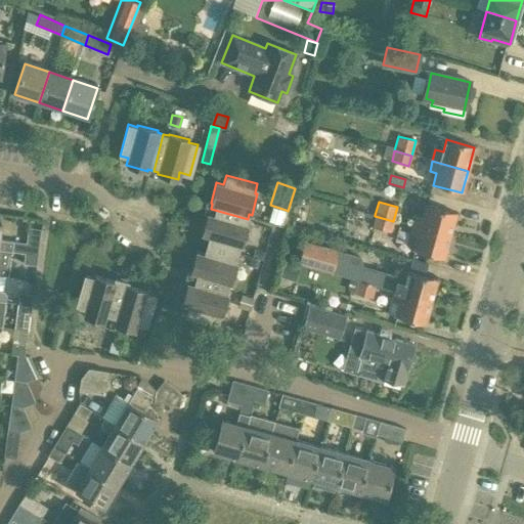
[(449,236),(456,214),(428,206),(425,218),(417,216),(413,226),(449,236)]
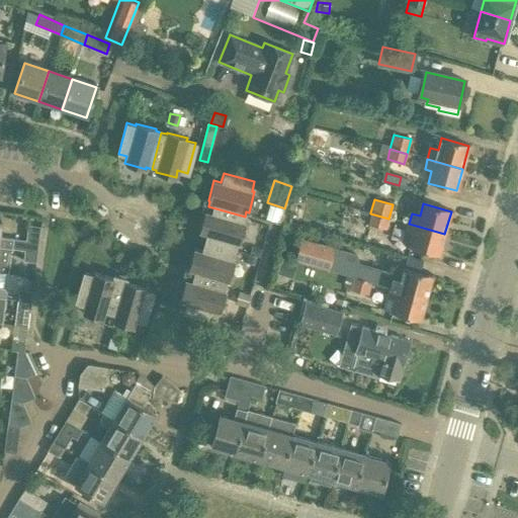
[(244,218),(245,217),(208,206),(208,207),(244,218)]
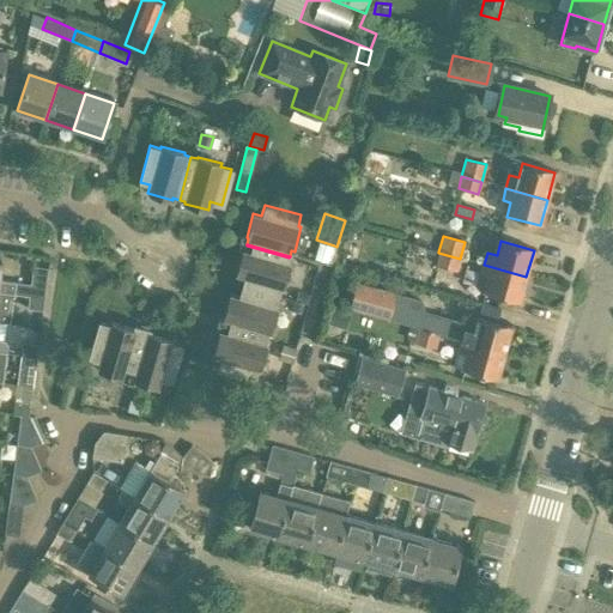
[(289,258),(247,246),(246,250),(243,250),(236,274),(244,275),(241,287),(278,297),(280,286),(284,287),(290,263),(287,262),(289,258)]
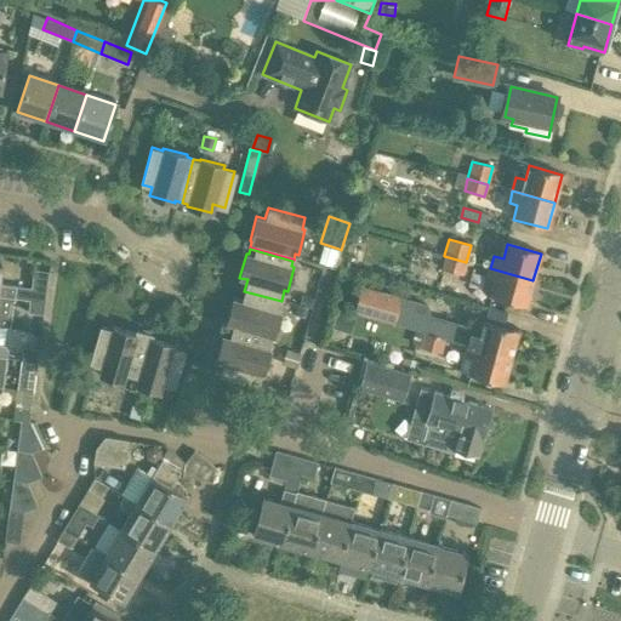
[(463,273),(466,262),(444,256),(440,267),(463,273)]
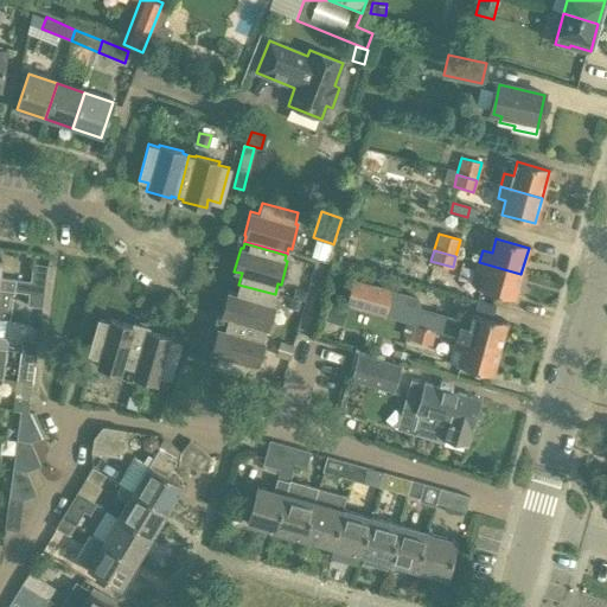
[(0,288),(13,291),(14,278),(0,275),(0,273),(1,261),(0,261),(0,288)]
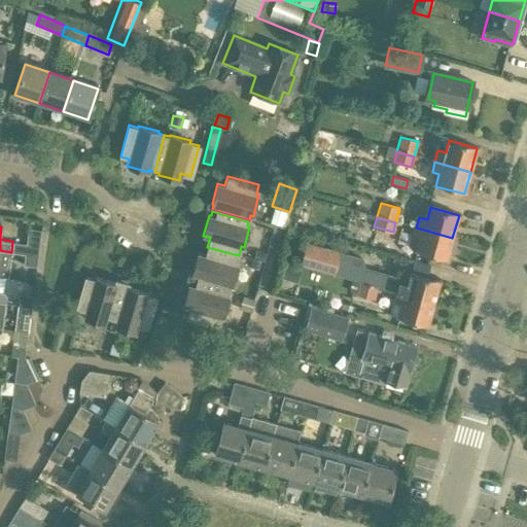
[(446,261),(452,238),(416,227),(413,238),(421,240),(418,253),(446,261)]
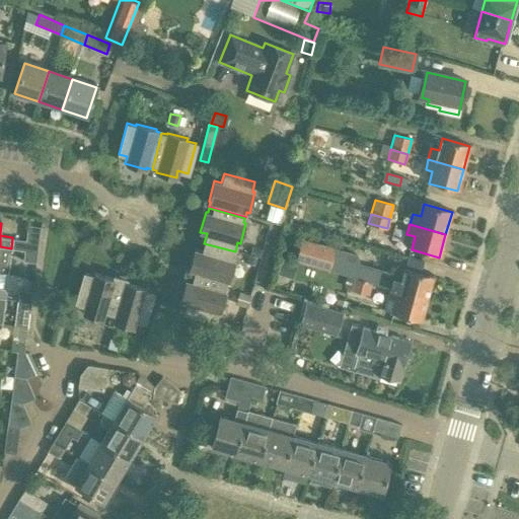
[(36,252),(40,228),(27,226),(24,251),(36,252)]
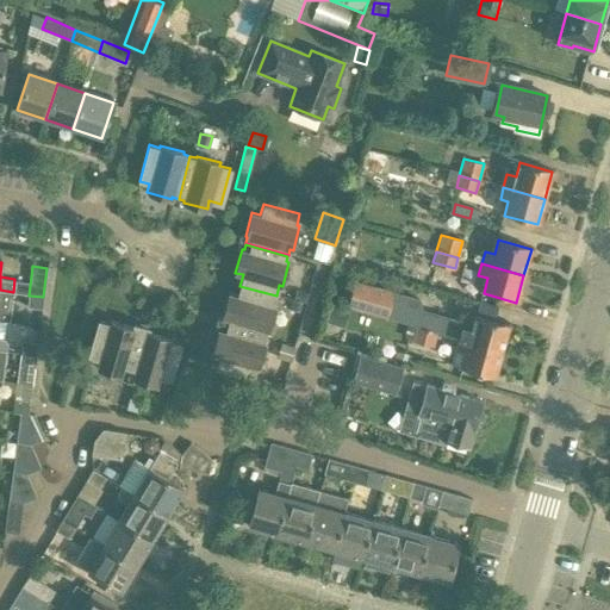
[(440,318),(422,312),(421,302),(358,282),(350,306),(418,325),(418,329),(436,334),(436,332),(460,340),(459,341),(502,353),(509,327),(477,318),(472,331),(465,330),(466,324),(441,317),(440,318)]
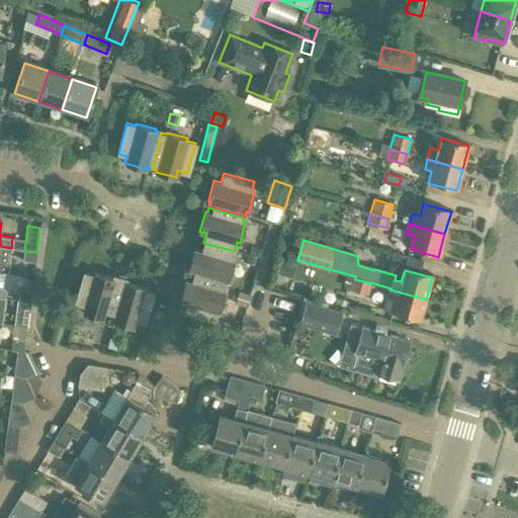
[(234,252),(235,251),(203,243),(203,244),(234,252)]
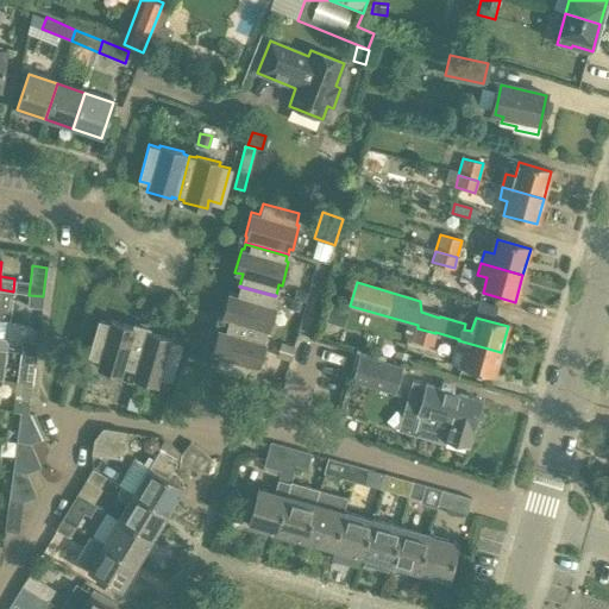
[(275,296),(239,287),(237,296),(227,294),(221,316),(224,316),(221,324),(264,336),(267,328),(269,330),(275,306),(272,306),(275,296)]
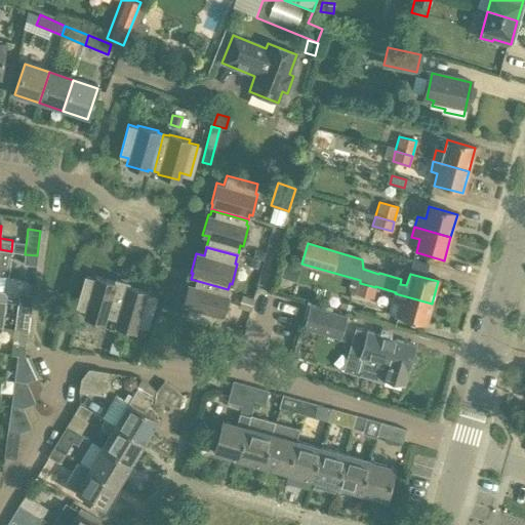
[(263,260),(266,252),(255,249),(253,257),(263,260)]
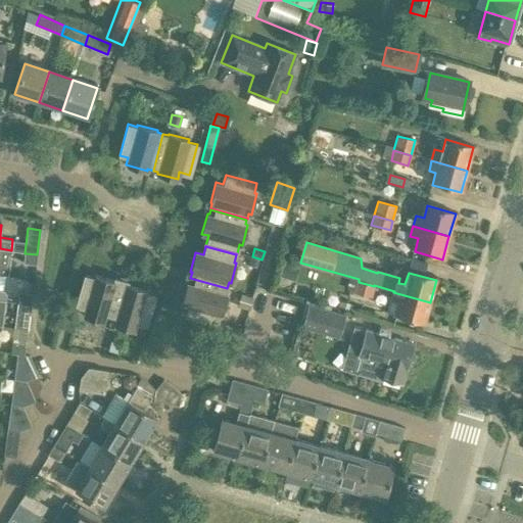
[(36,266),(37,254),(25,253),(22,264),(36,266)]
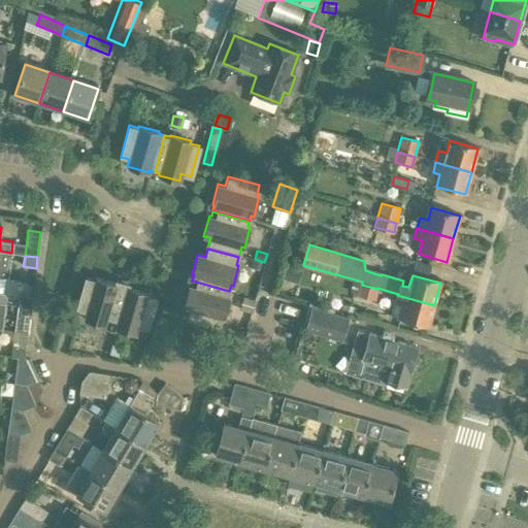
[(253,260),(251,267),(259,269),(261,262),(253,260)]
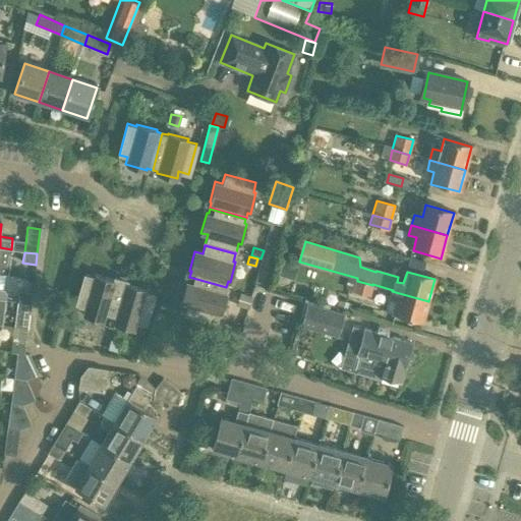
[(281,263),(277,275),(289,279),(293,267),(281,263)]
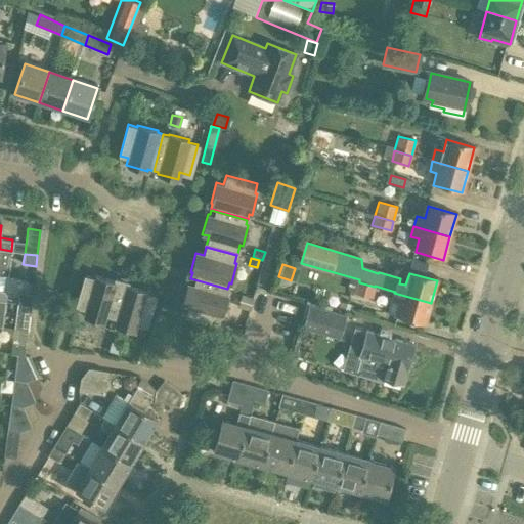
[(94,278),(84,275),(74,307),(85,310),(82,318),(102,324),(104,315),(110,317),(121,280),(115,278),(114,281),(95,275),(94,278)]
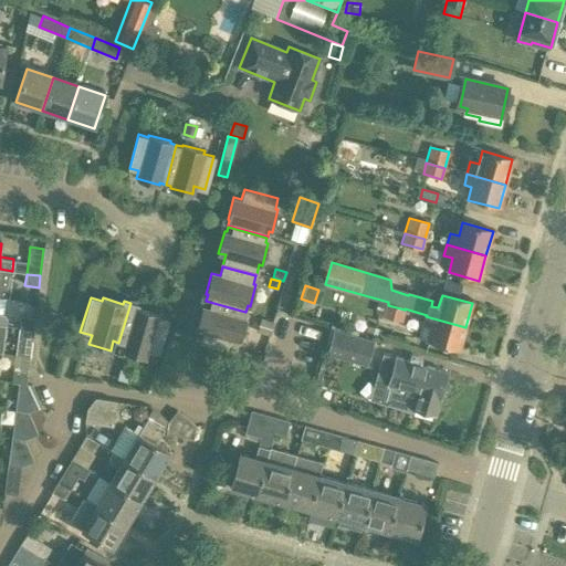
[(245,313),(245,312),(206,301),(206,302),(245,313)]
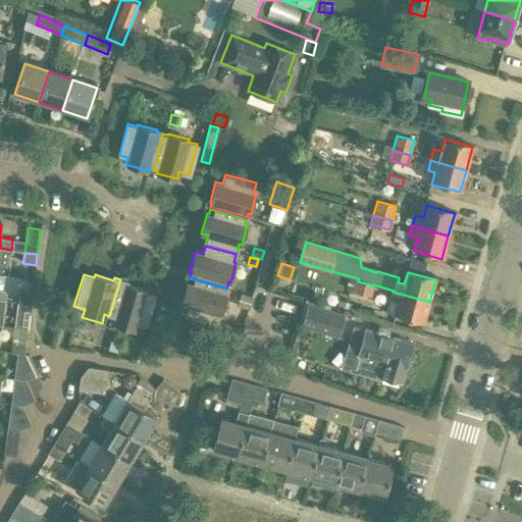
[(226,289),(190,278),(189,282),(185,281),(178,303),(188,306),(185,315),(215,324),(217,314),(219,314),(225,293),(226,289)]
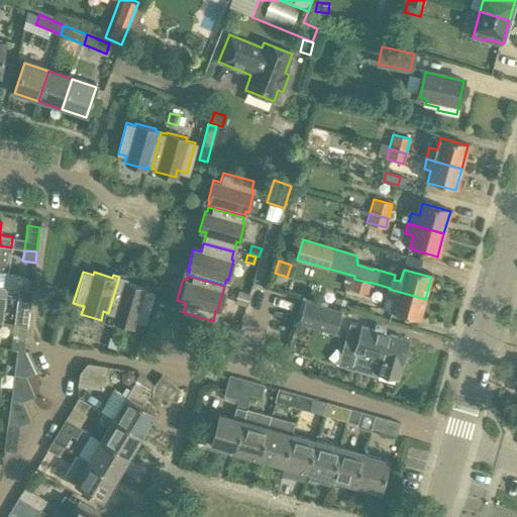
[(143,323),(152,291),(143,288),(144,286),(125,280),(126,278),(119,277),(108,313),(114,315),(112,322),(132,328),(134,320),(143,323)]
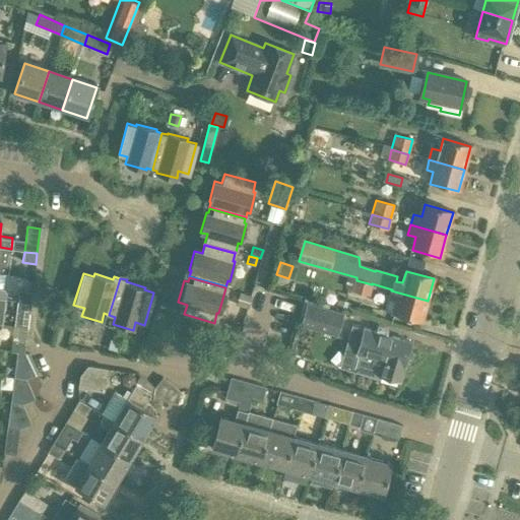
[(368,297),(372,284),(356,280),(352,291),(368,297)]
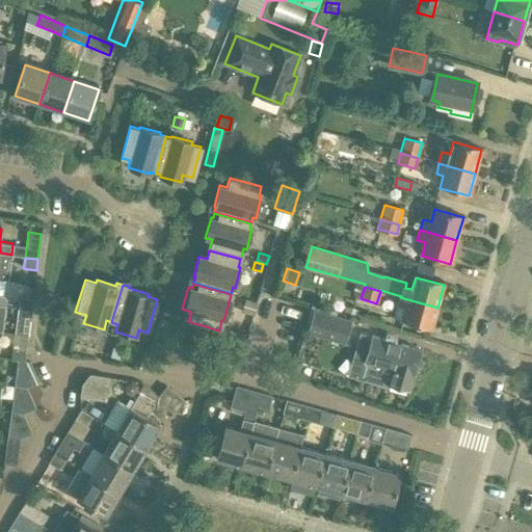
[(430,330),(437,308),(400,297),(397,308),(405,310),(401,322),(430,330)]
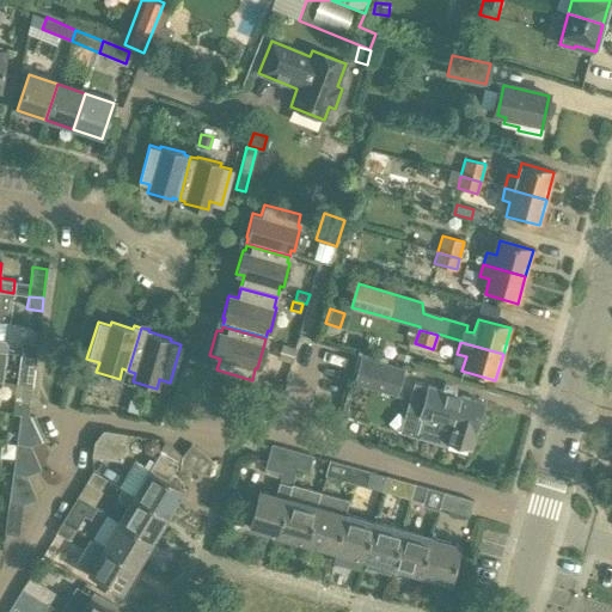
[(35,357),(37,346),(22,343),(19,355),(35,357)]
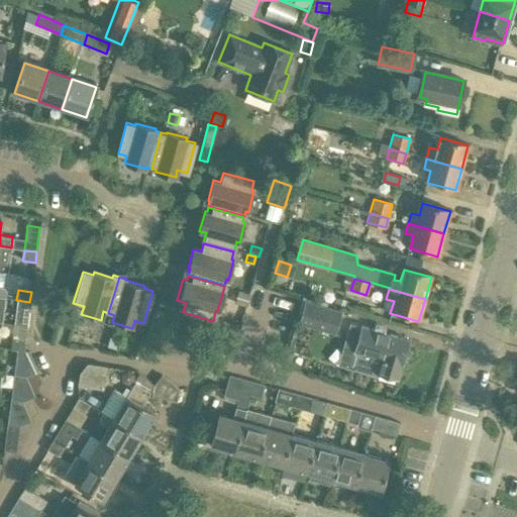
[(244,303),(247,294),(236,291),(233,300),(244,303)]
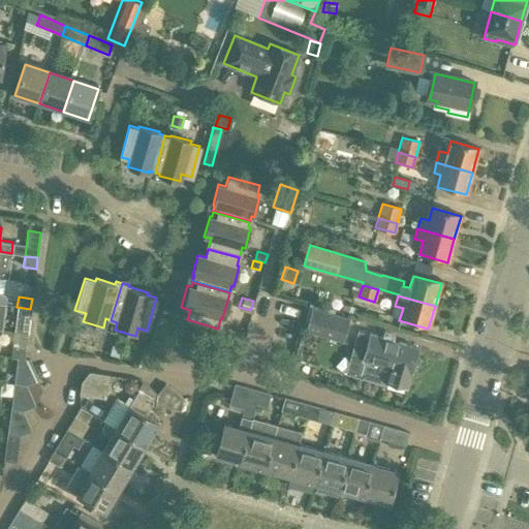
[(314,308),(311,308),(304,332),(342,342),(348,318),(335,314),(336,310),(315,304),(314,308)]
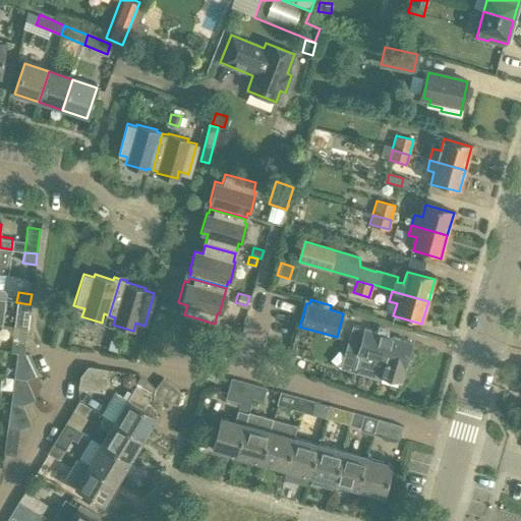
[(352,303),(339,299),(337,306),(350,310),(352,303)]
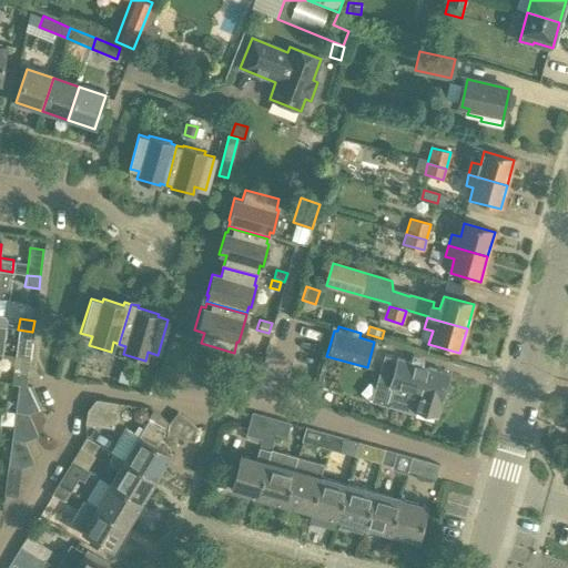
[(30,344),(32,332),(18,330),(16,342),(30,344)]
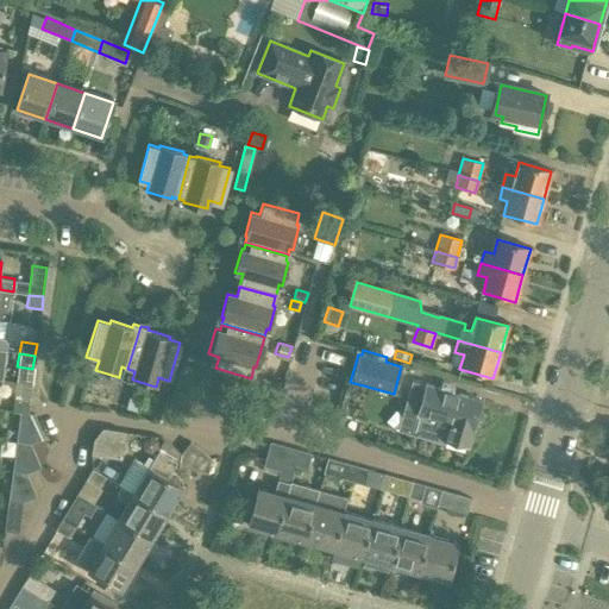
[(180,409),(182,399),(190,368),(181,365),(170,407),(180,409)]
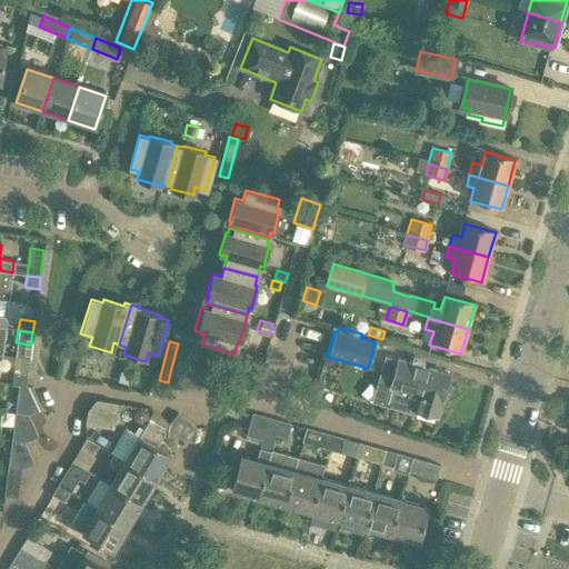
[(436,417),(449,375),(397,360),(389,387),(392,388),(387,407),(415,415),(416,410),(436,417)]
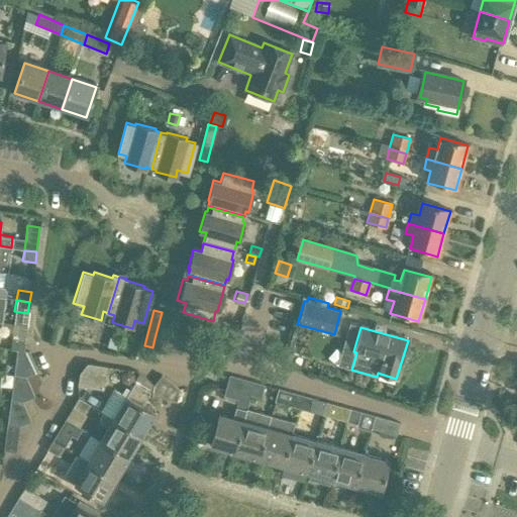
[(119,340),(109,337),(106,347),(116,350),(119,340)]
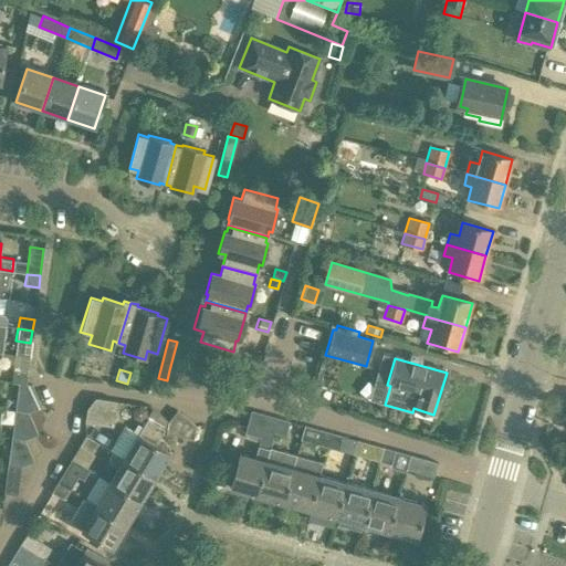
[(24,386),(27,376),(27,373),(13,370),(12,383),(19,384),(18,385),(24,386)]
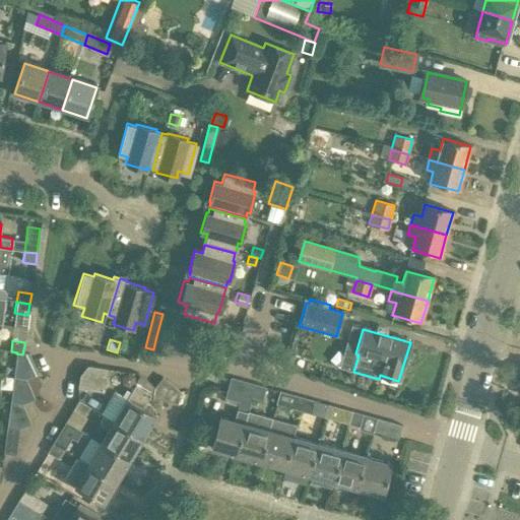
[(25,381),(37,376),(28,354),(22,354),(16,353),(13,379),(25,381)]
